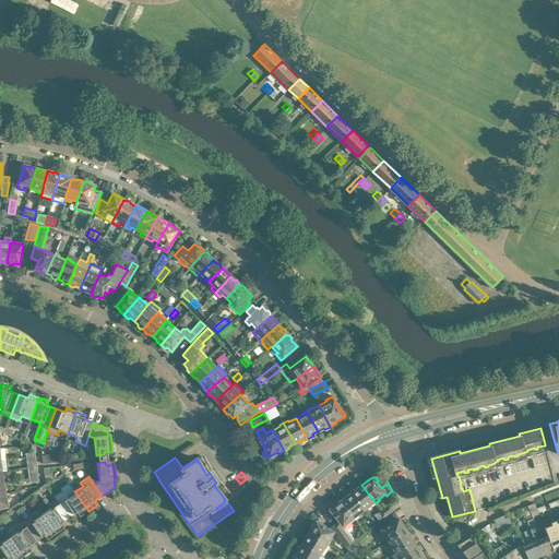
[(61,491),(54,497),(56,499),(69,519),(78,513),(80,516),(88,511),(74,491),(69,483),(60,489),(61,491)]
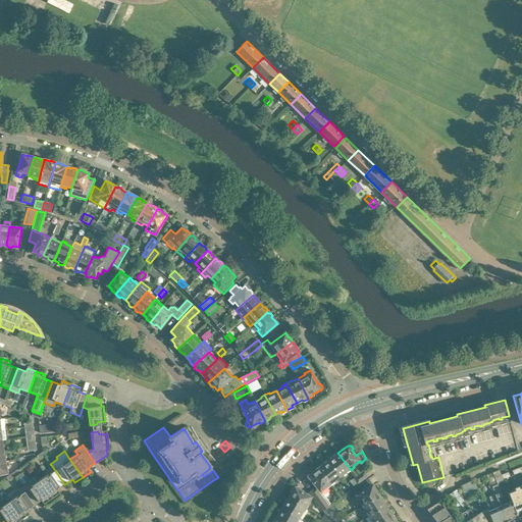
[(331,455),(327,459),(341,476),(347,472),(347,473),(351,470),(337,453),(333,457),(331,455)]
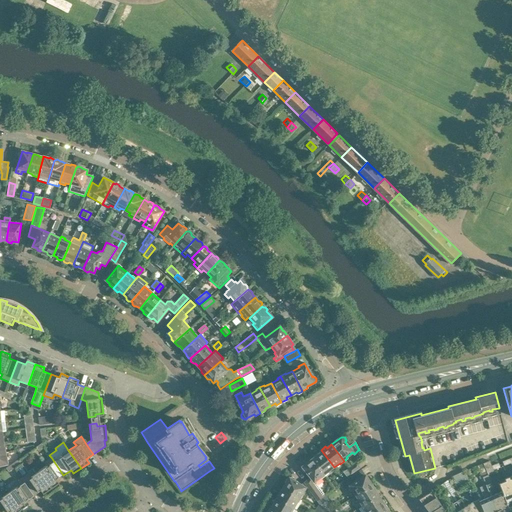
[(317,456),(312,459),(325,475),(329,473),(328,472),(334,467),(321,450),(316,453),(317,456)]
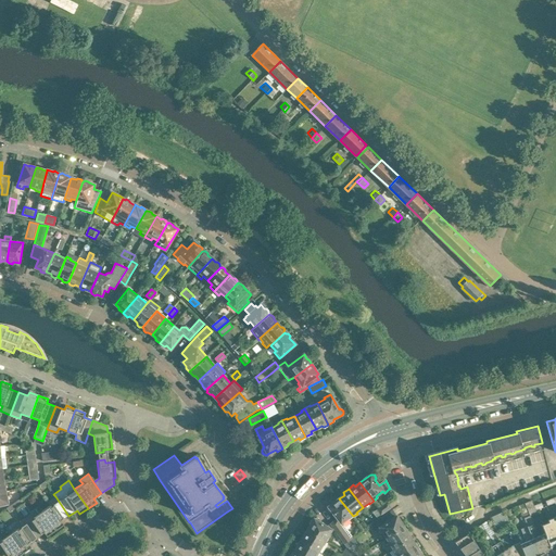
[(68,516),(55,496),(47,502),(50,506),(42,512),(55,531),(64,525),(61,521),(68,516)]
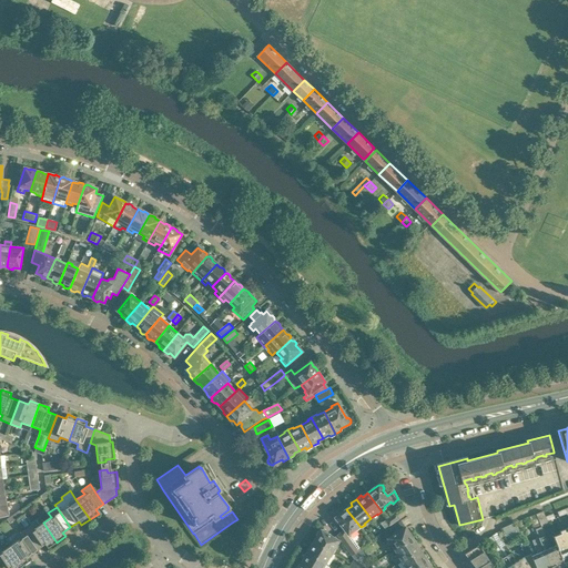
[(334,520),(334,521),(334,523),(335,523),(335,524),(336,524),(337,524),(338,524),(340,524),(340,523),(345,529),(336,536),(340,539),(341,539),(352,556),(358,551),(361,549),(350,535),(356,530),(361,527),(346,509),(335,518),(335,519),(334,519),(334,520)]
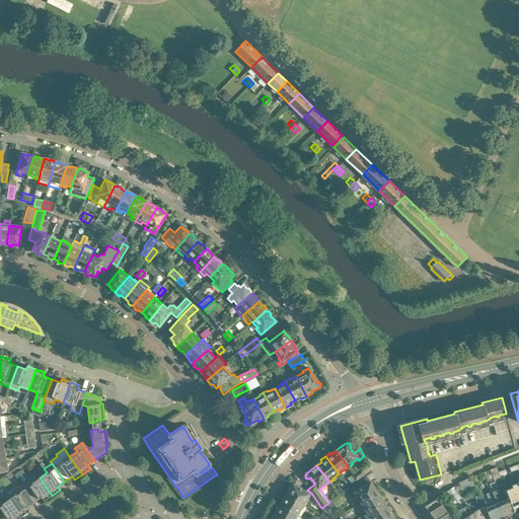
[(497,467),(491,469),(495,482),(501,478),(500,476),(498,472),(499,471),(497,467)]
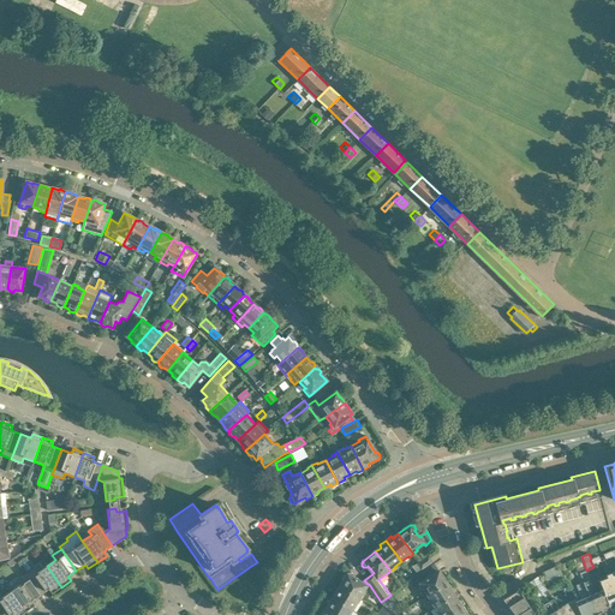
[(430,555),(418,563),(422,569),(434,562),(430,555)]
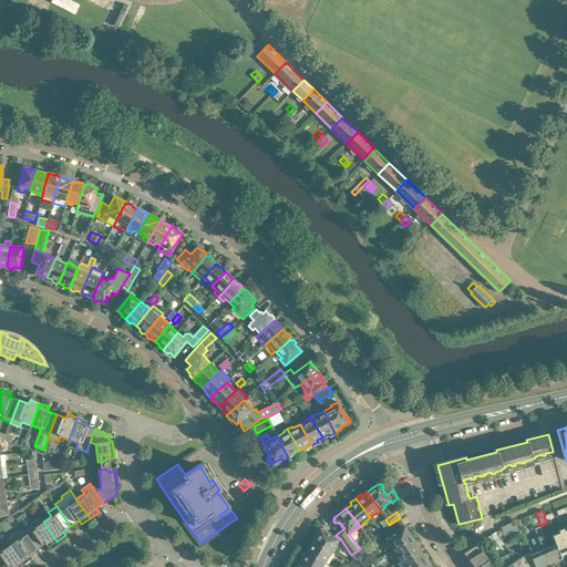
[(536,513),(528,516),(531,523),(532,523),(534,528),(540,526),(536,513)]
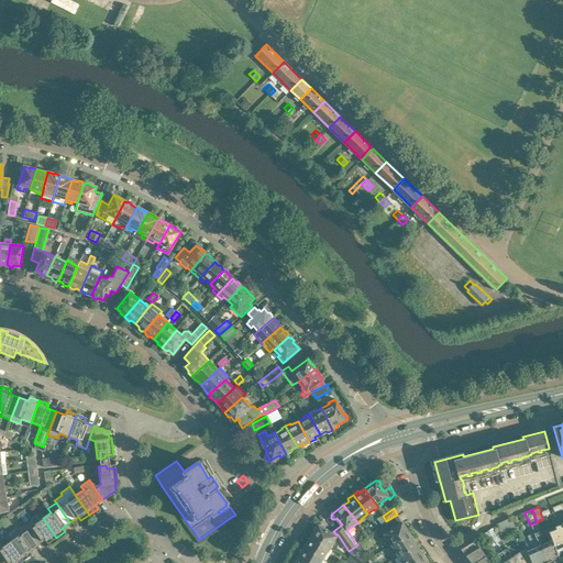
[(24,510),(17,516),(23,526),(37,545),(45,540),(47,543),(56,538),(43,518),(34,523),(32,520),(31,520),(24,510)]
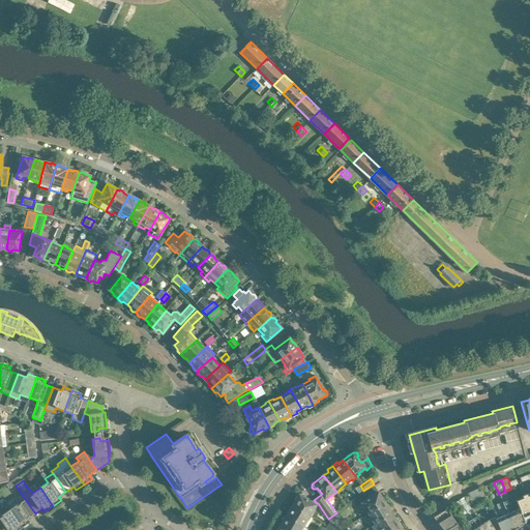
[(496,489),(494,482),(488,484),(491,491),(496,489)]
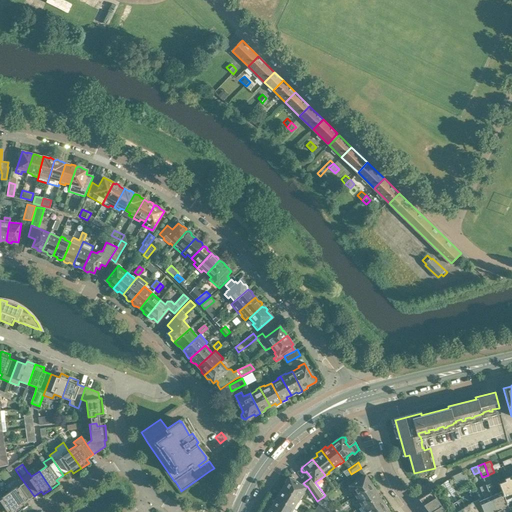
[(373,485),(370,480),(368,480),(361,469),(350,476),(341,483),(345,489),(349,486),(355,496),(373,485)]
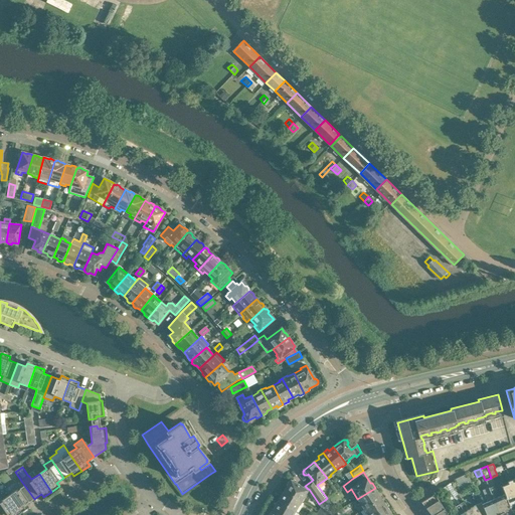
[(353,477),(350,472),(345,475),(349,480),(353,477)]
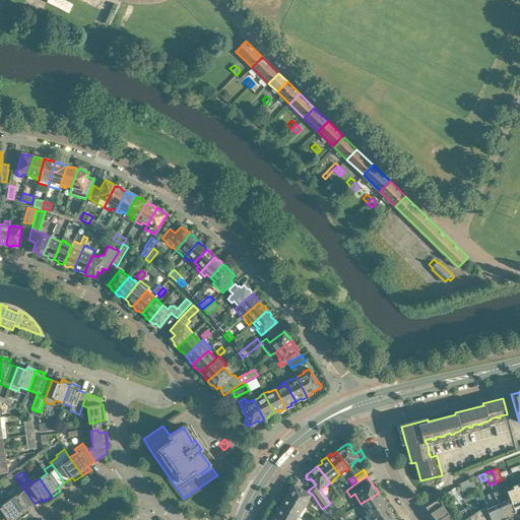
[(466,495),(477,490),(472,478),(459,483),(464,493),(466,495)]
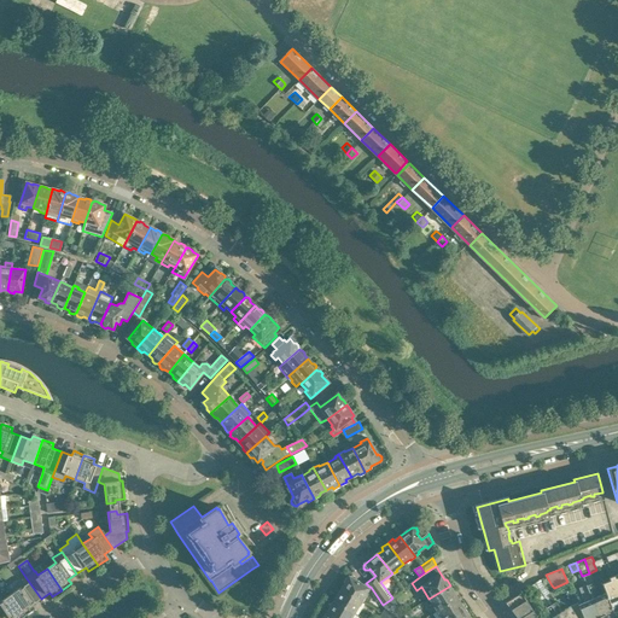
[(612,612),(605,593),(599,595),(589,573),(582,576),(586,586),(599,617),(612,612)]
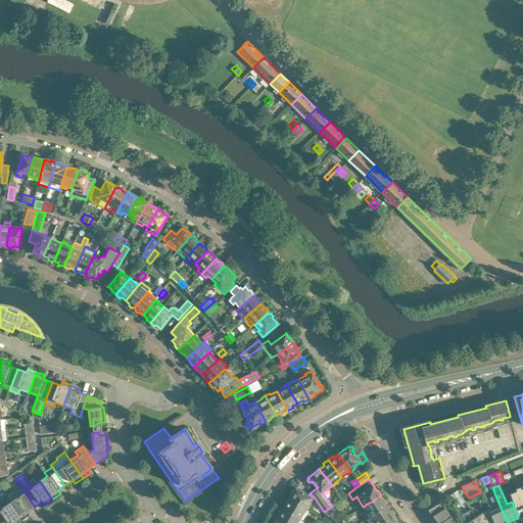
[(292,493),(289,498),(306,509),(313,498),(306,495),(302,492),(302,491),(302,490),(302,489),(302,488),(301,488),(300,488),(300,487),(299,487),(298,487),(298,488),(297,488),(297,489),(295,488),(294,490),(293,489),(291,493),(292,493)]
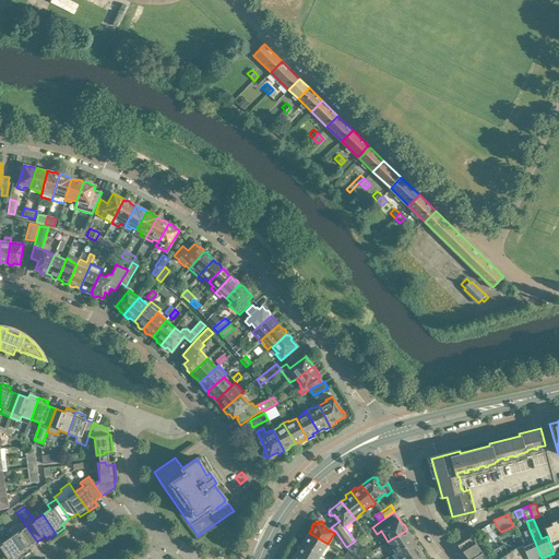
[(558,550),(558,528),(557,521),(550,522),(551,525),(544,527),(547,536),(554,554),(558,550)]
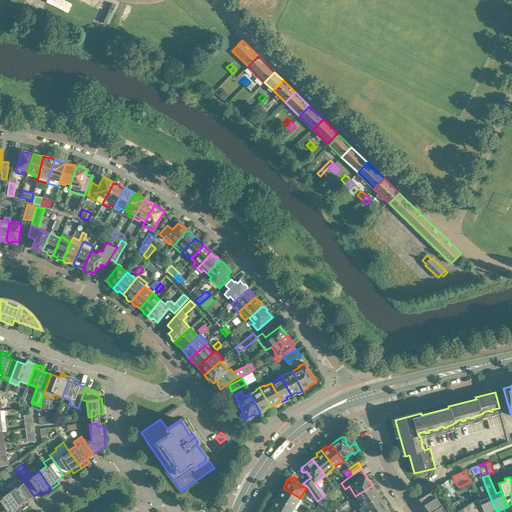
[(34,496),(21,478),(13,483),(16,487),(9,492),(21,510),(29,504),(26,501),(34,496)]
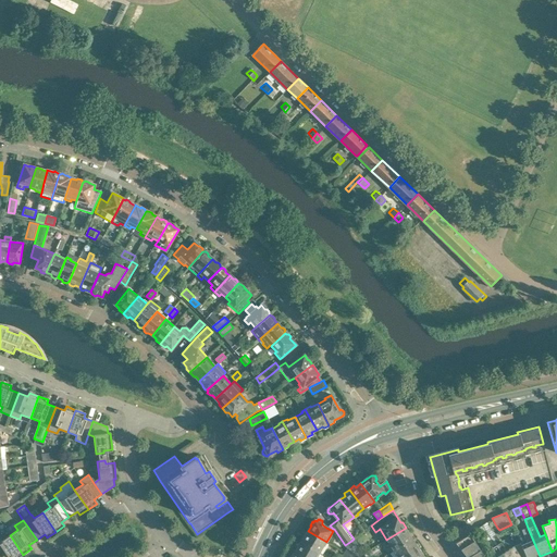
[(487,522),(483,524),(490,534),(492,539),(504,556),(525,556),(520,545),(519,543),(506,551),(487,522)]
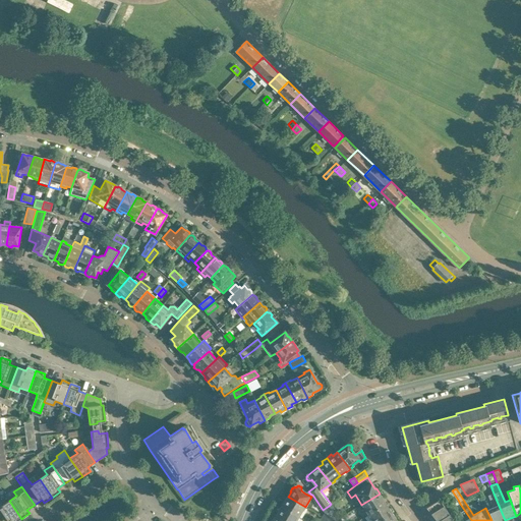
[(460,504),(452,490),(447,495),(454,507),(460,504)]
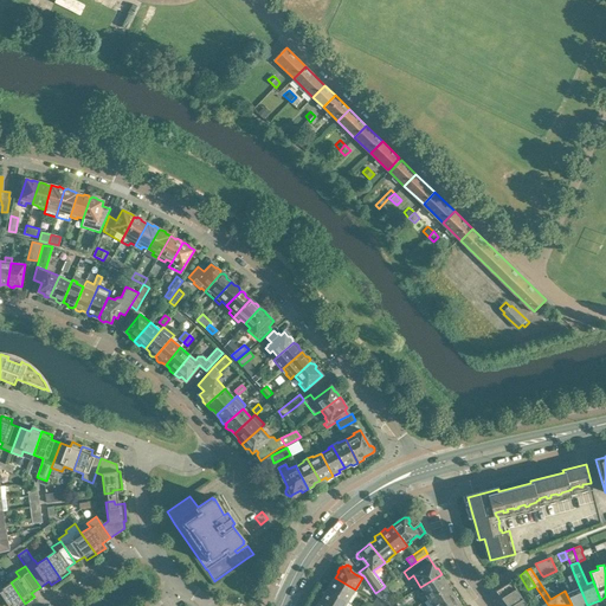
[(427,600),(447,587),(444,582),(445,580),(442,574),(420,587),(425,594),(424,595),(427,600)]
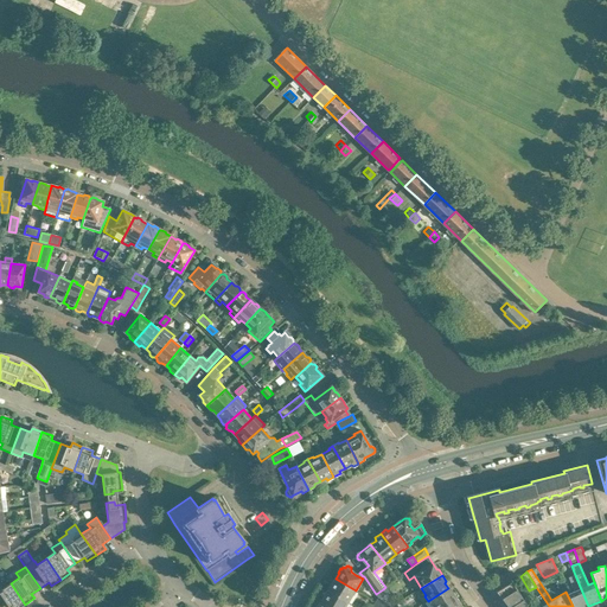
[(586,606),(588,606),(575,575),(569,577),(574,592),(567,594),(573,606),(586,606)]
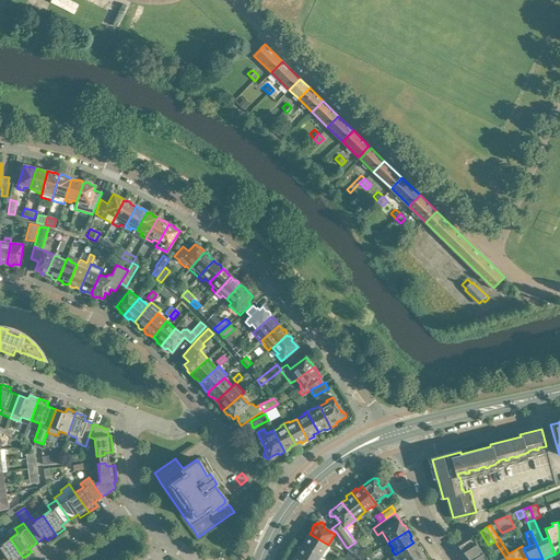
[(322,556),(328,545),(310,534),(306,539),(305,539),(303,543),(303,544),(303,545),(322,556)]
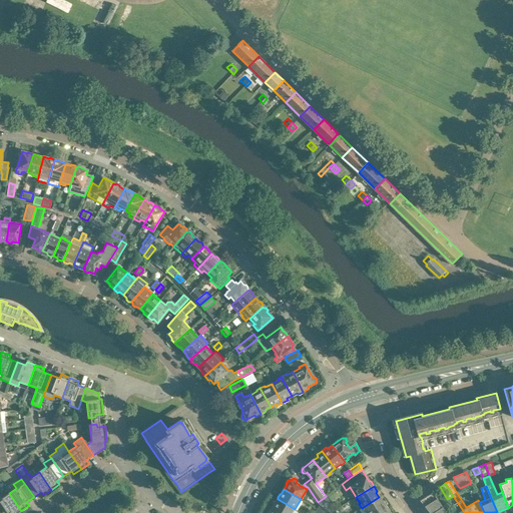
[(443,509),(433,492),(420,501),(429,512),(438,512),(443,509)]
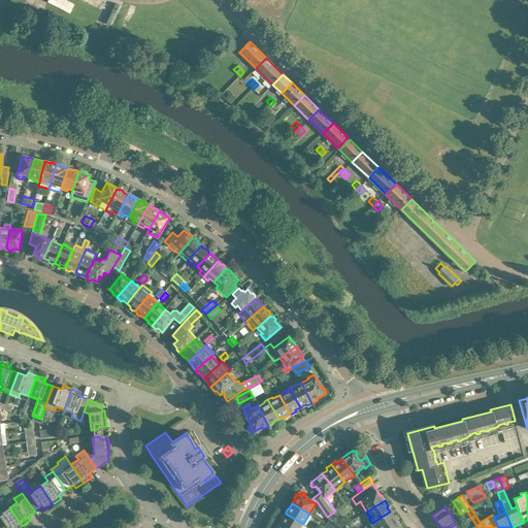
[(18,527),(22,526),(9,507),(1,513),(0,510),(0,523),(3,527),(6,526),(7,527),(9,527),(10,527),(11,527),(18,527)]
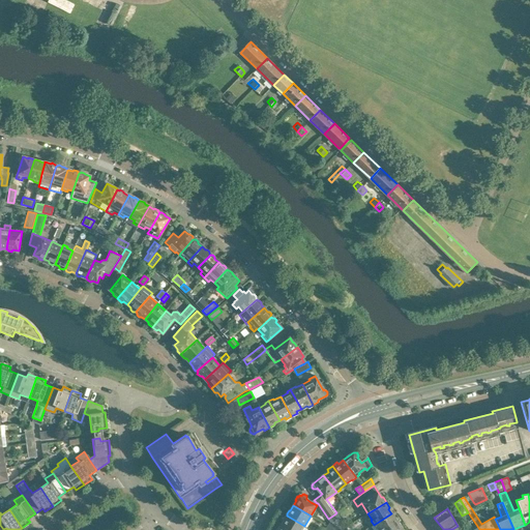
[(479,529),(468,512),(462,516),(466,523),(468,522),(471,527),(465,529),(479,529)]
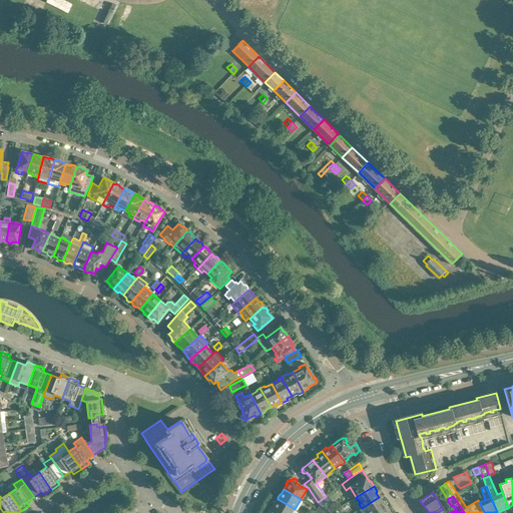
[(375,512),(387,506),(384,501),(382,501),(379,497),(362,508),(364,511),(365,511),(366,512),(375,512)]
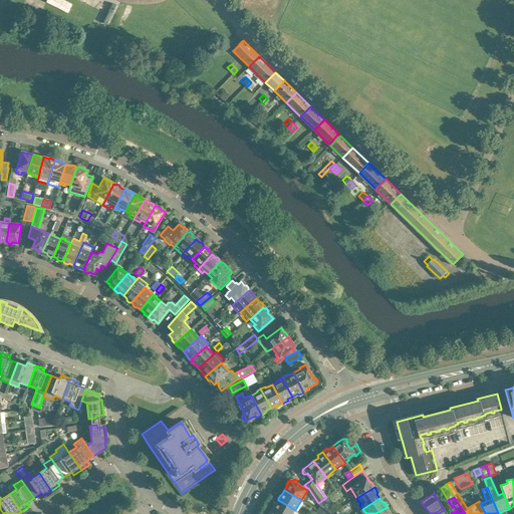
[(331,513),(334,512),(324,499),(318,503),(320,506),(324,509),(330,513),(331,513)]
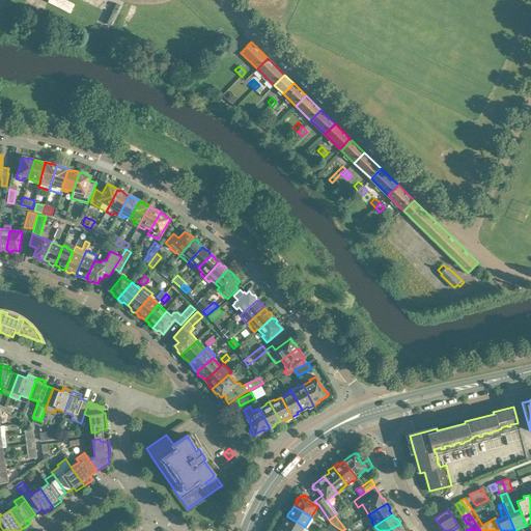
[(283,523),(281,527),(287,530),(307,530),(308,530),(305,527),(287,516),(286,518),(285,518),(283,522),(283,523)]
